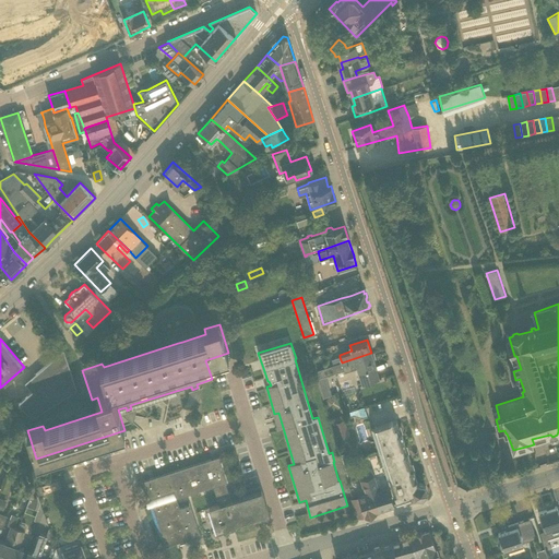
[(43,382),(19,403),(33,419),(76,390),(63,348),(35,373),(43,382)]
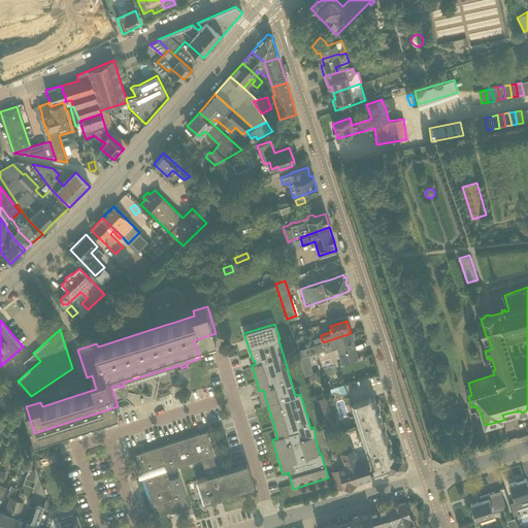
[(336,345),(338,351),(342,362),(358,357),(354,345),(355,344),(351,333),(323,342),(315,344),(312,345),(297,351),(299,357),(305,375),(311,373),(306,355),(316,353),(336,345)]
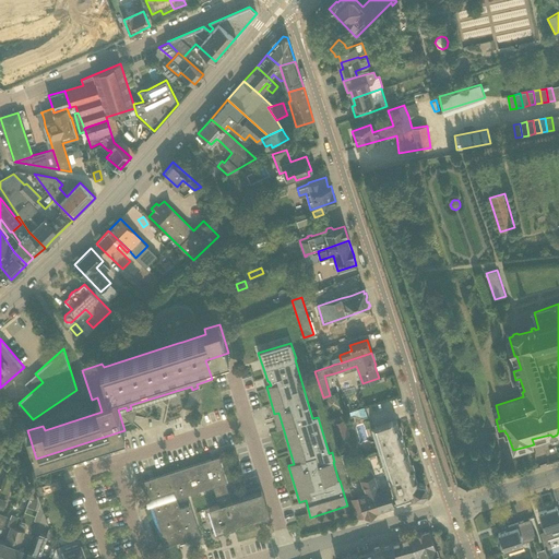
[(330,395),(323,403),(329,406),(334,400),(330,395)]
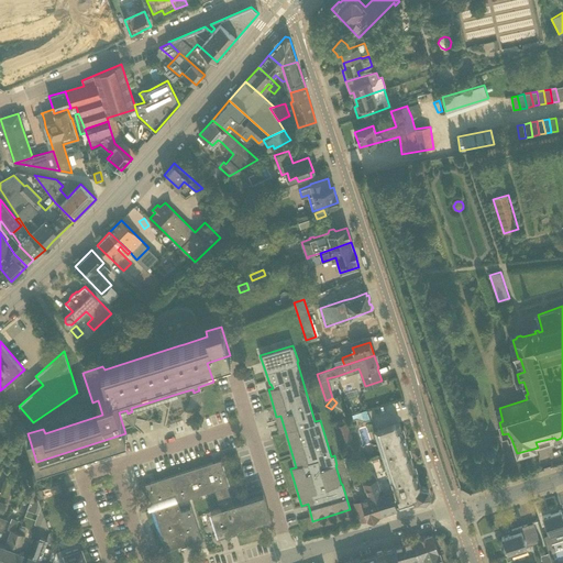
[(357,418),(362,420),(364,421),(370,419),(367,410),(361,411),(350,416),(351,420),(357,418)]
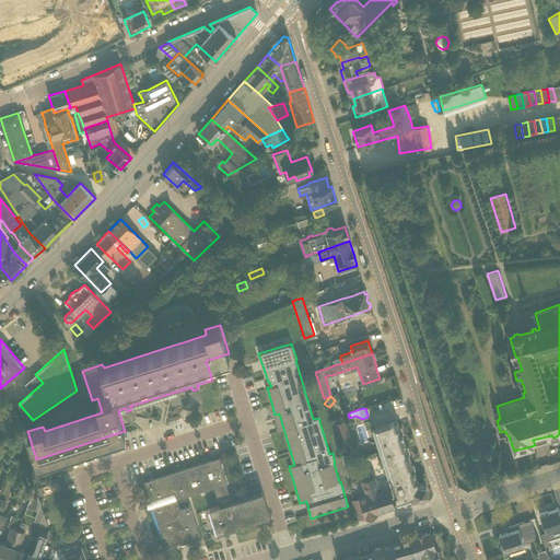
[(336,423),(334,423),(338,440),(349,436),(345,420),(342,421),(341,416),(334,418),(336,423)]
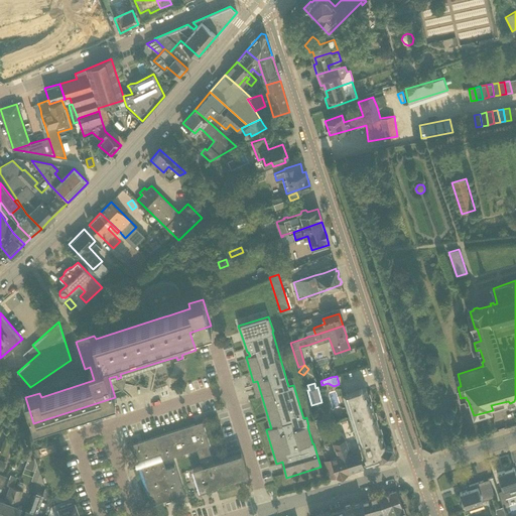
[(359,442),(366,465),(379,461),(379,459),(383,458),(389,459),(394,454),(392,447),(384,445),(381,434),(383,433),(381,427),(379,427),(376,418),(378,417),(376,410),(374,411),(370,399),(372,399),(370,392),(368,393),(366,387),(343,395),(358,442),(359,442)]
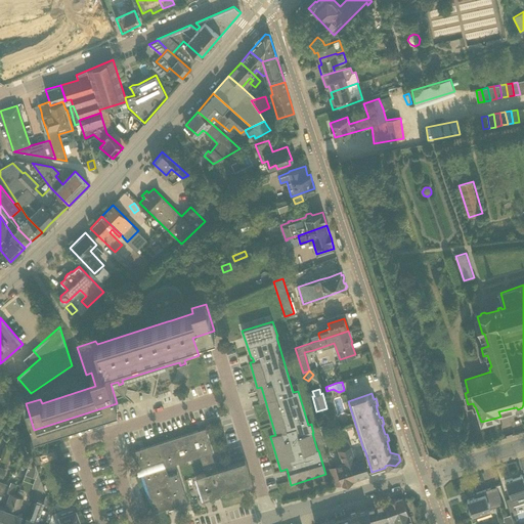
[(187,501),(178,474),(169,477),(165,467),(200,455),(206,472),(216,469),(211,451),(213,451),(206,428),(135,450),(140,466),(156,512),(168,508),(169,510),(174,508),(173,506),(187,501)]
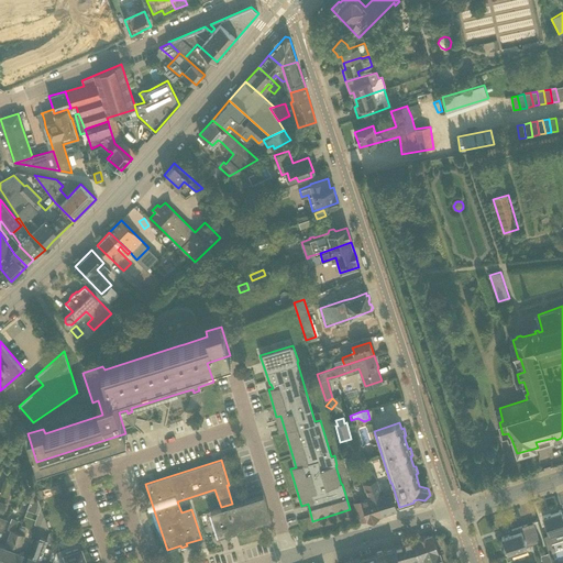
[(361,500),(367,520),(383,515),(382,515),(376,495),(375,496),(367,473),(367,472),(366,467),(360,470),(361,475),(367,498),(361,500)]
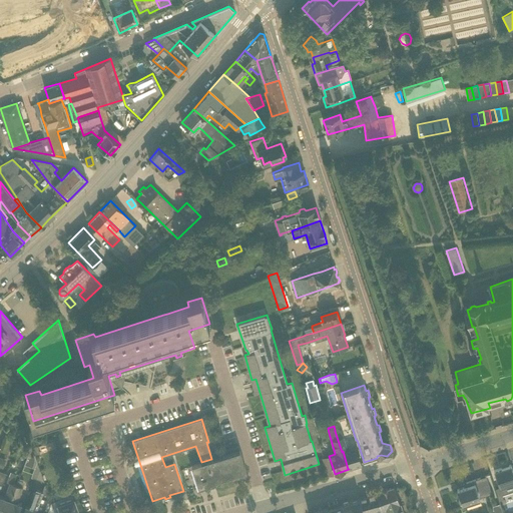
[(348,469),(362,464),(356,447),(348,450),(341,429),(335,430),(335,431),(342,452),(343,451),(348,469)]
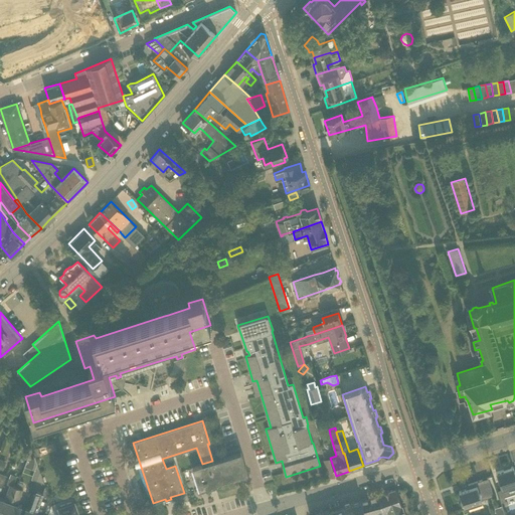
[(54,444),(42,445),(43,454),(54,453),(54,444)]
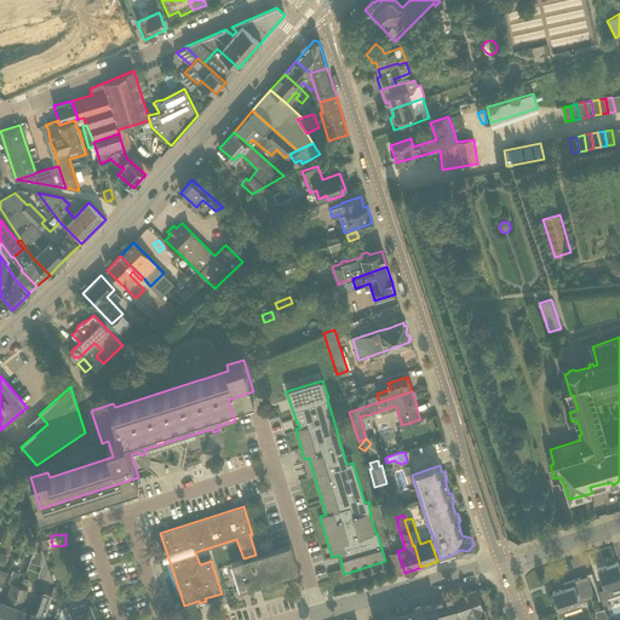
[(298,570),(291,545),(256,555),(244,558),(233,563),(240,590),(298,570)]
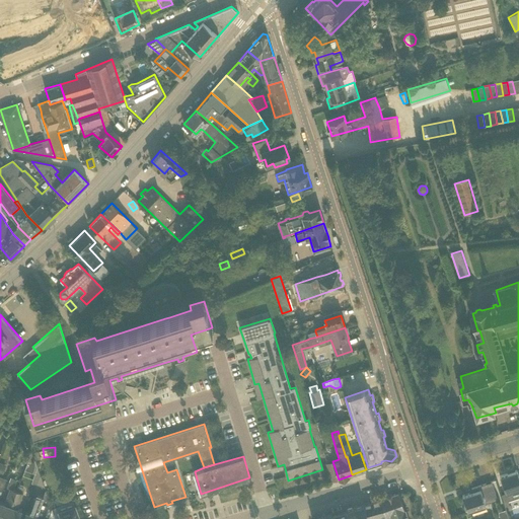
[(31,483),(36,485),(41,475),(38,467),(31,483)]
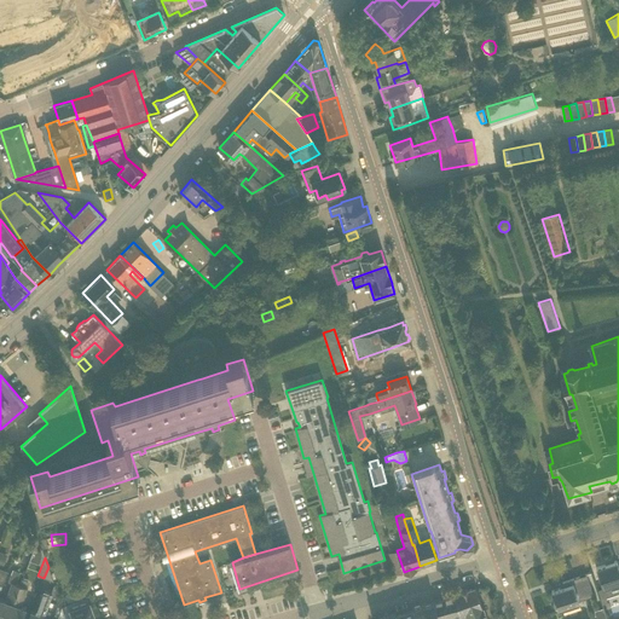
[(618,567),(617,560),(596,567),(606,597),(618,591),(618,567)]
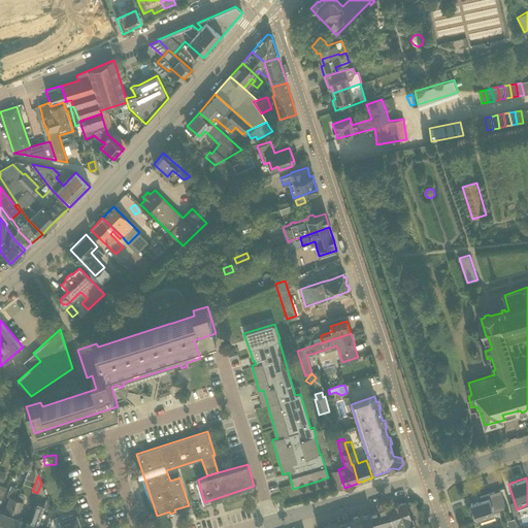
[(0,509),(0,527),(5,527),(17,499),(13,497),(15,492),(9,490),(7,496),(10,497),(4,512),(0,509)]
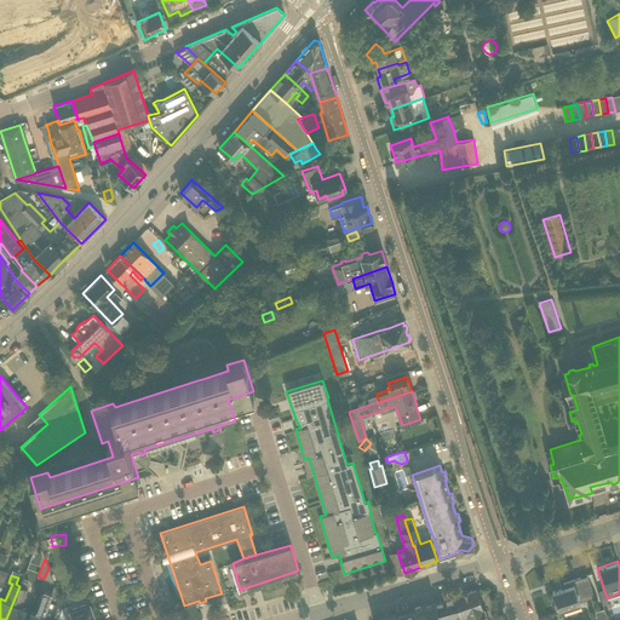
[(580,603),(579,601),(595,596),(587,575),(563,583),(566,587),(552,591),(558,610),(580,603)]
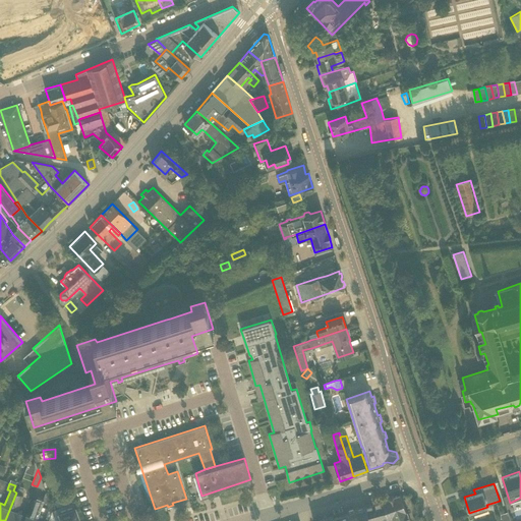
[(25,489),(18,486),(16,493),(5,520),(18,520),(22,511),(17,510),(25,489)]
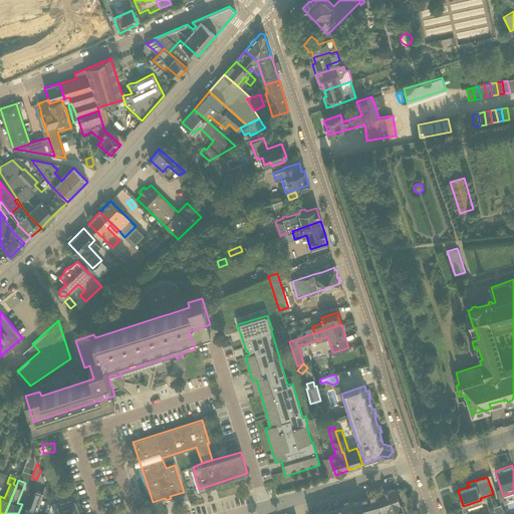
[(46,513),(51,503),(51,501),(49,501),(50,499),(45,486),(43,492),(34,513),(46,513)]
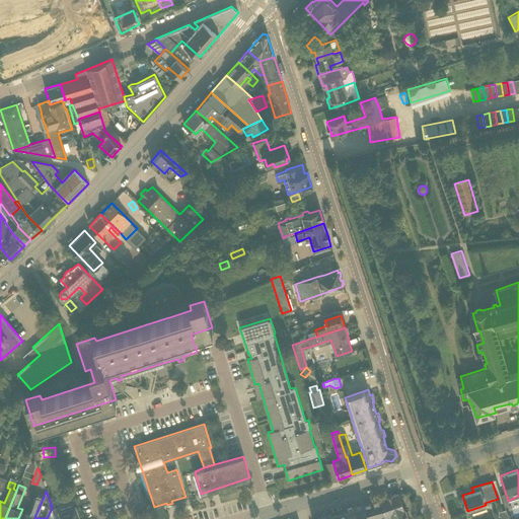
[(398,492),(397,492),(380,498),(385,513),(385,516),(389,514),(391,518),(406,518),(403,510),(404,510),(398,492)]
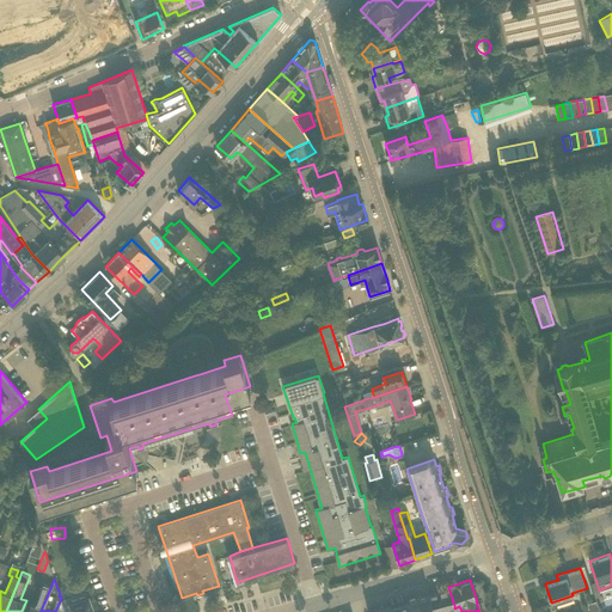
[(30,603),(26,611),(41,611),(51,586),(43,583),(36,605),(30,603)]
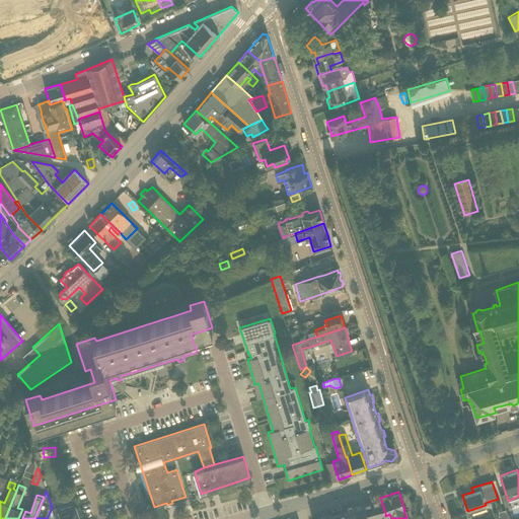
[(385,513),(380,498),(371,501),(377,518),(384,518),(382,514),(385,513)]
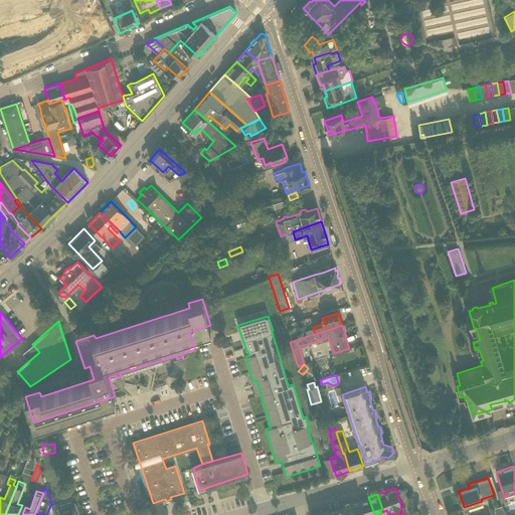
[(78,514),(72,497),(57,501),(51,504),(55,514),(78,514)]
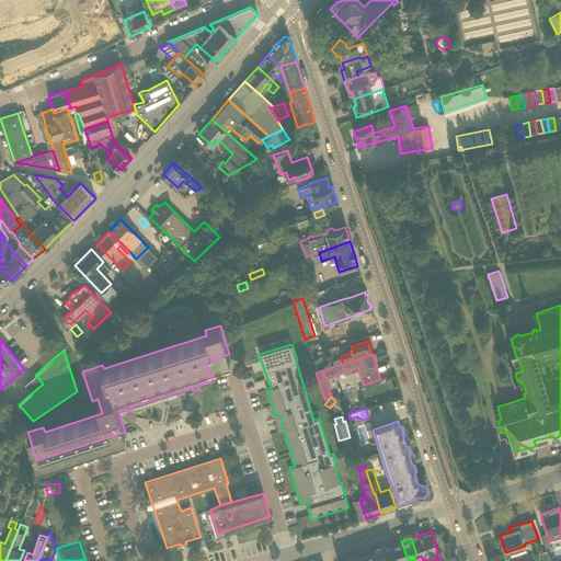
[(408,560),(401,541),(392,545),(397,560),(408,560)]
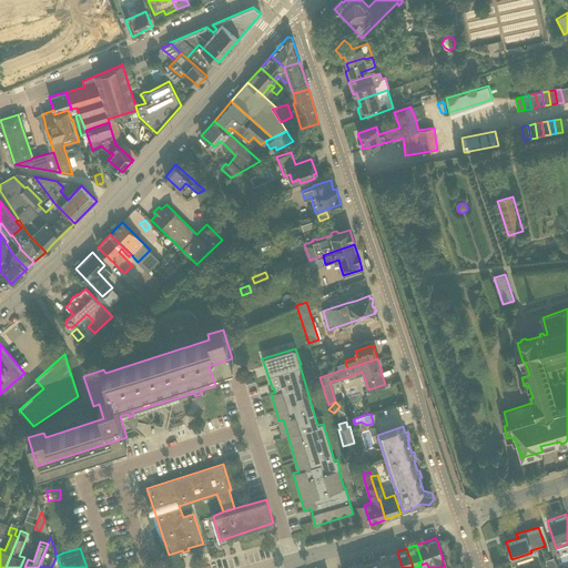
[(387,554),(392,567),(402,567),(397,551),(387,554)]
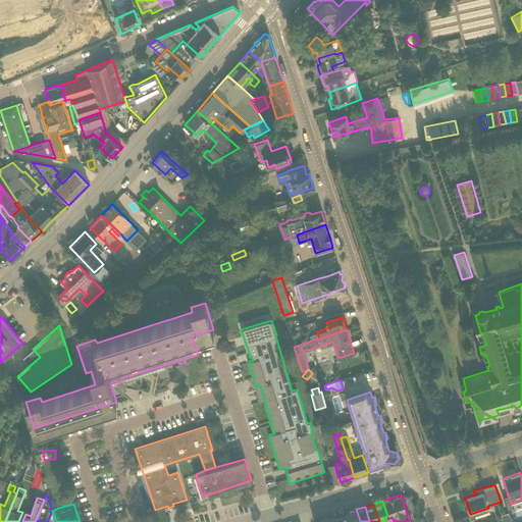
[(360,521),(356,509),(348,512),(351,521),(360,521)]
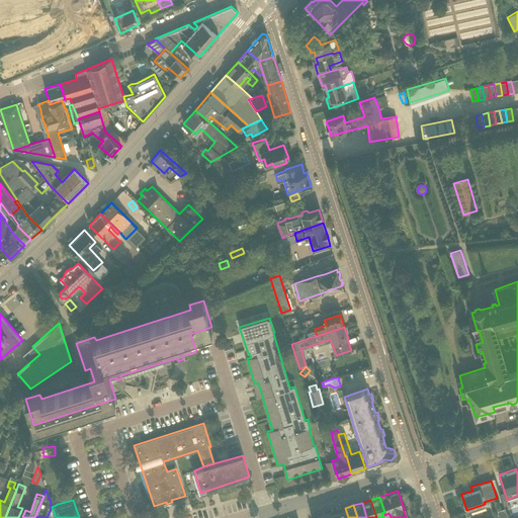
[(348,517),(345,508),(331,513),(332,517),(348,517)]
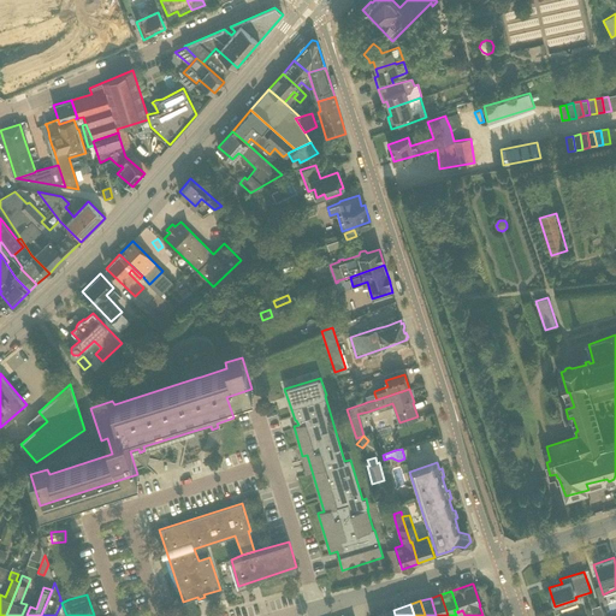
[(593,615),(603,615),(599,605),(591,608),(593,615)]
